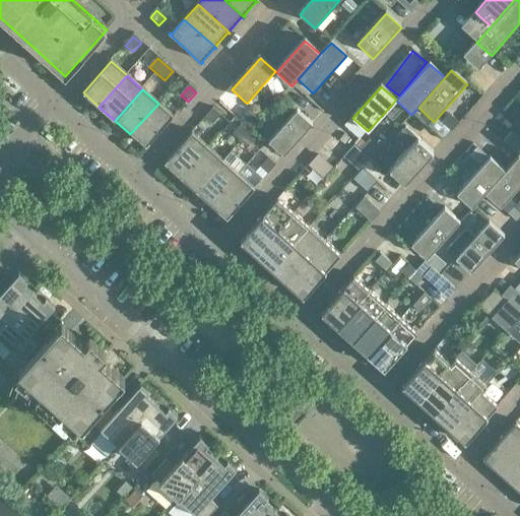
[(158,104),(130,134),(146,148),(174,118),(158,104)]
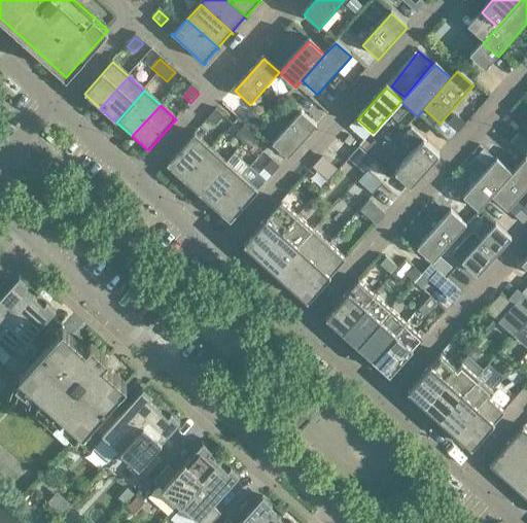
[(216,112),(208,121),(215,128),(223,118),(216,112)]
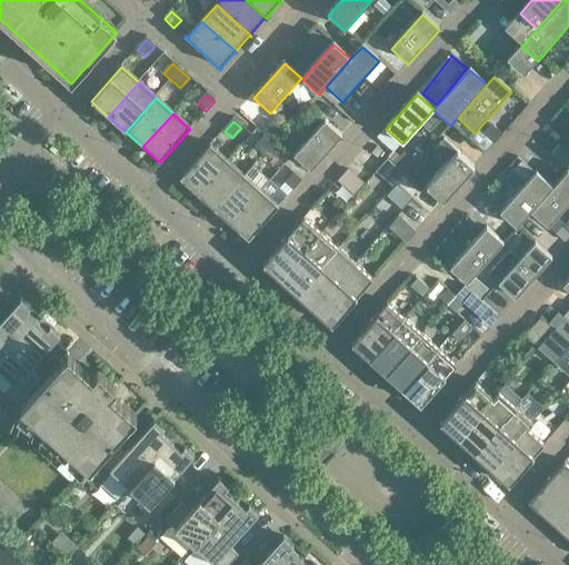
[(311,172),(341,138),(325,122),(293,157),(311,172)]
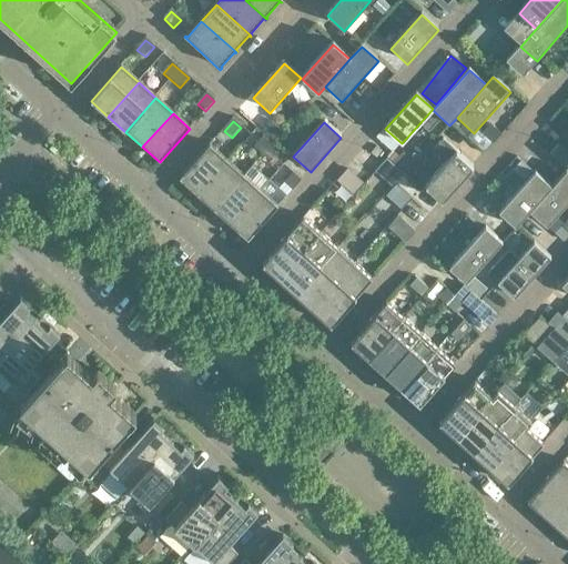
[(271,163),(280,153),(263,139),(254,149),(271,163)]
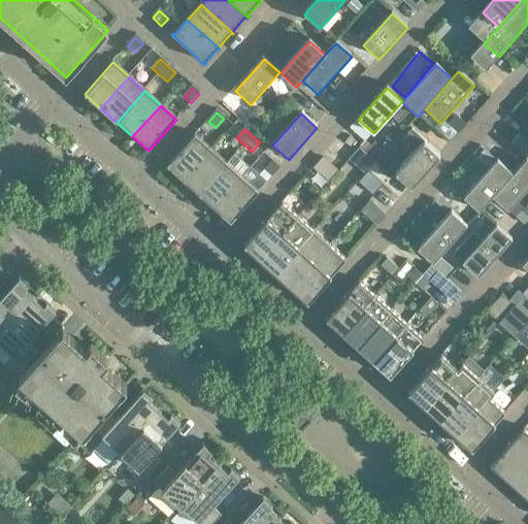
[(195,136),(167,167),(183,182),(210,151),(195,136)]
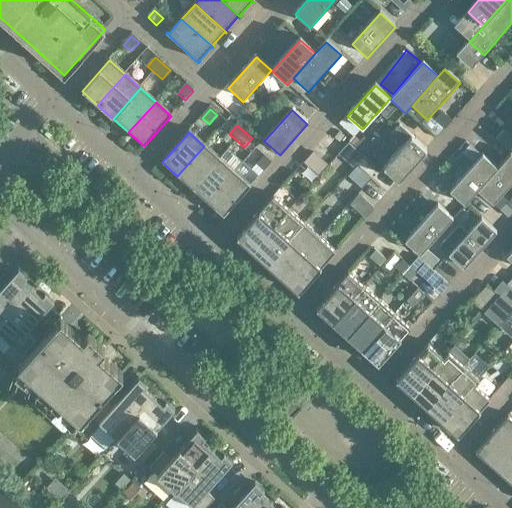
[(344,139),(339,134),(334,140),(339,145),(344,139)]
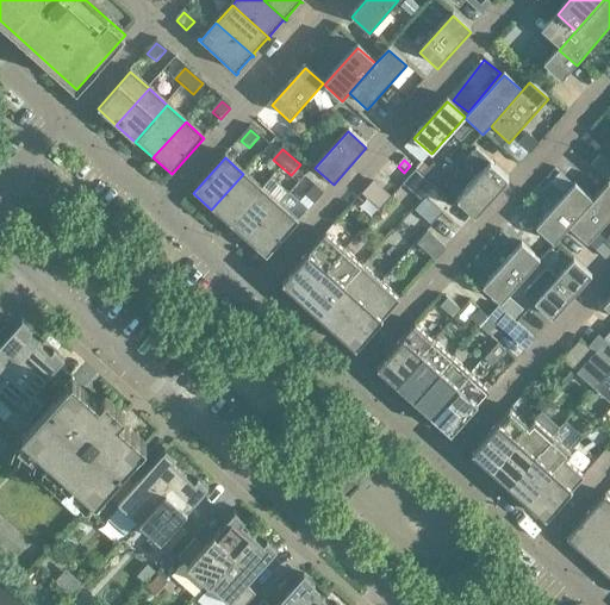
[(393,192),(404,206),(419,194),(422,198),(447,178),(434,161),(393,192)]
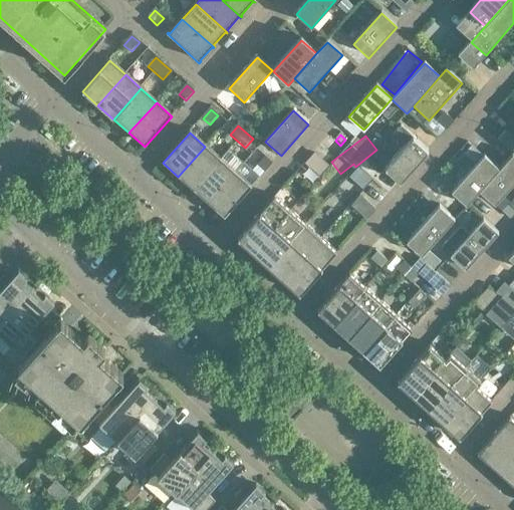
[(400,184),(428,153),(413,139),(384,170),(400,184)]
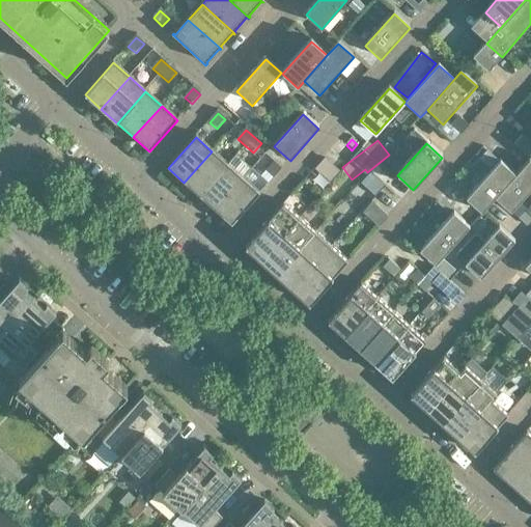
[(184,183),(200,197),(228,166),(212,151),(184,183)]
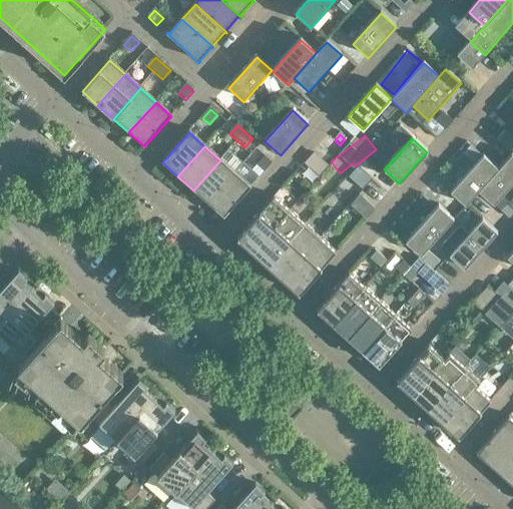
[(322,175),(330,163),(314,152),(305,164),(322,175)]
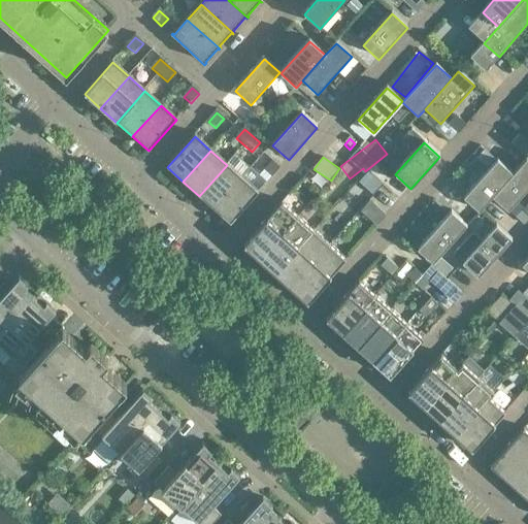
[(261,188),(267,179),(236,158),(231,166),(261,188)]
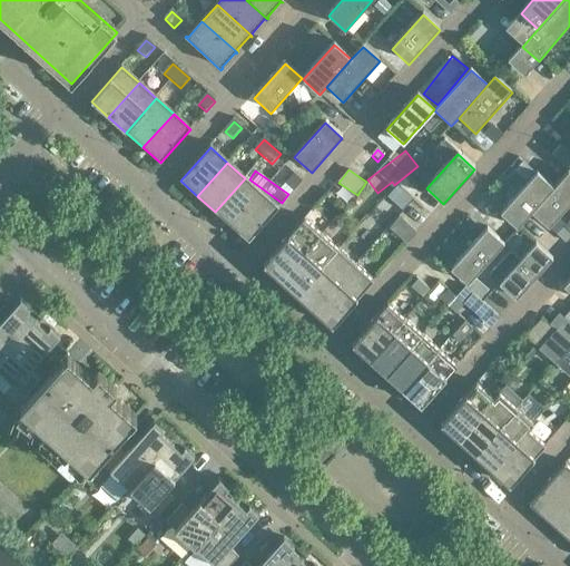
[(569,175),(568,174),(553,189),(531,214),(549,230),(569,205),(569,175)]
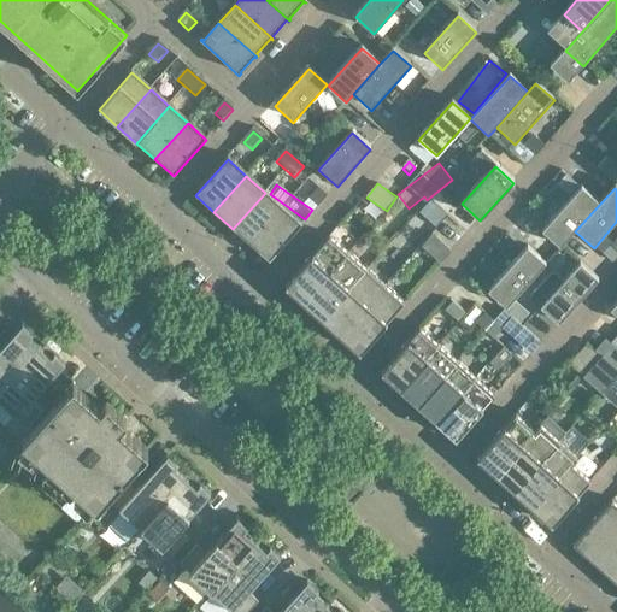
[(309,200),(317,209),(327,198),(318,189),(309,200)]
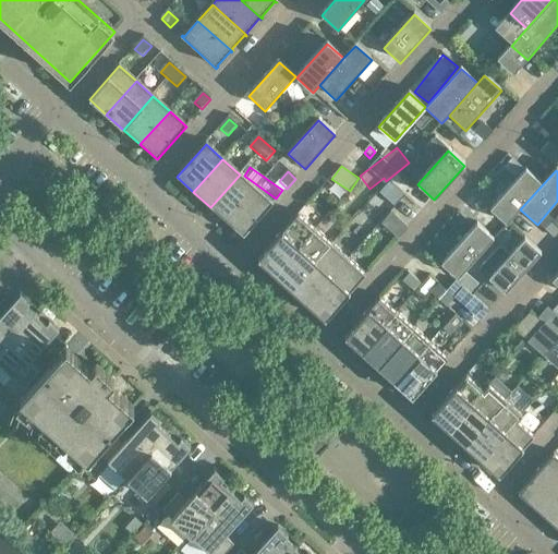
[(525,171),(490,211),(507,226),(520,209),(542,185),(525,171)]
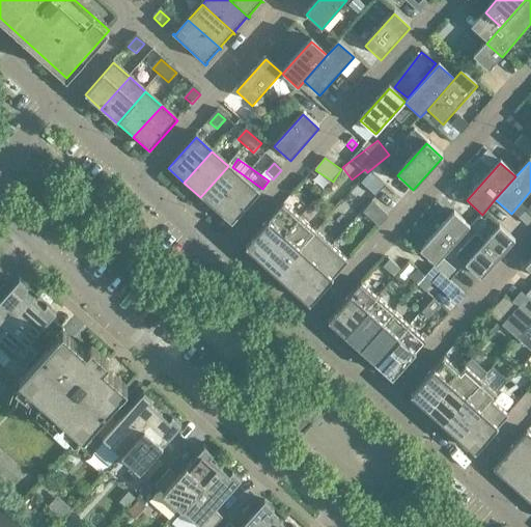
[(200,197),(216,212),(244,181),(228,166),(200,197)]
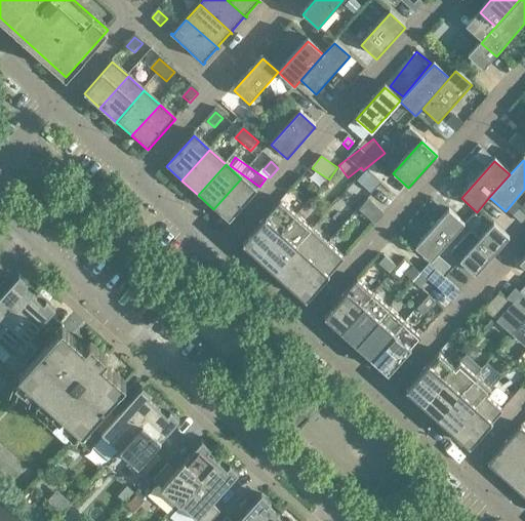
[(367,195),(377,183),(366,172),(356,185),(367,195)]
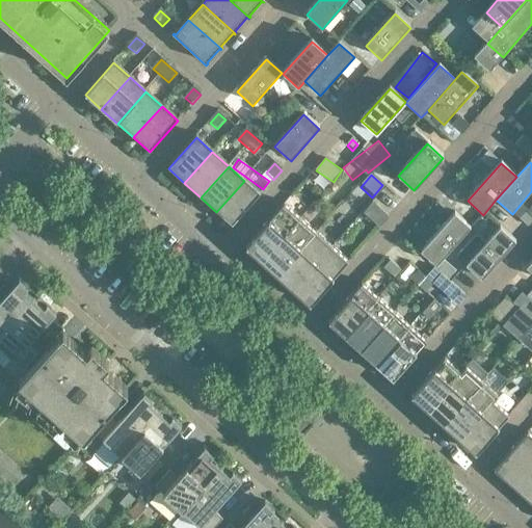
[(216,212),(232,227),(261,195),(244,181),(216,212)]
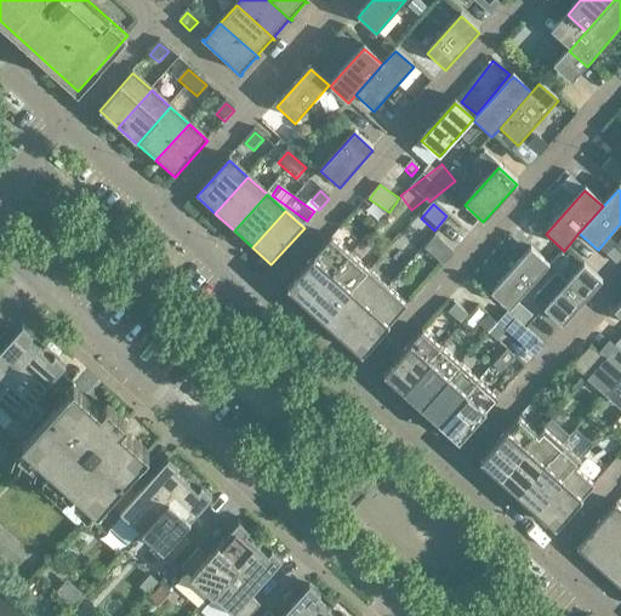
[(444,263),(454,250),(436,237),(426,250),(444,263)]
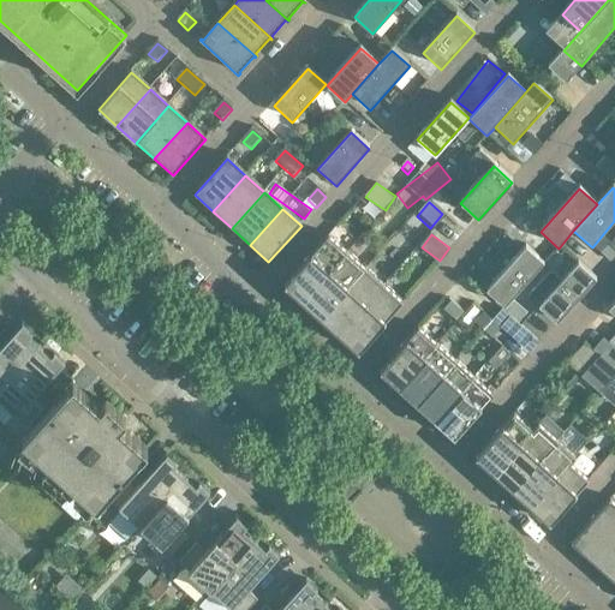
[(309,298),(347,255),(328,237),(290,280),(309,298)]
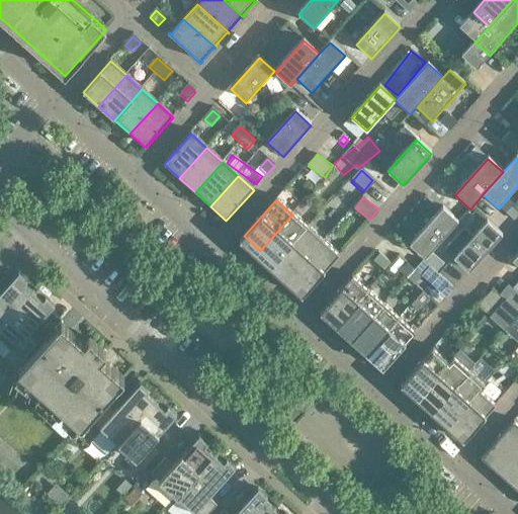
[(425,260),(458,223),(443,209),(410,246),(425,260)]
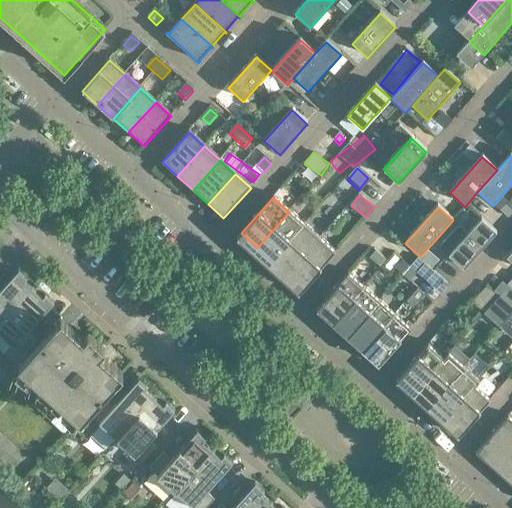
[(272,261),(304,225),(289,212),(257,248),(272,261)]
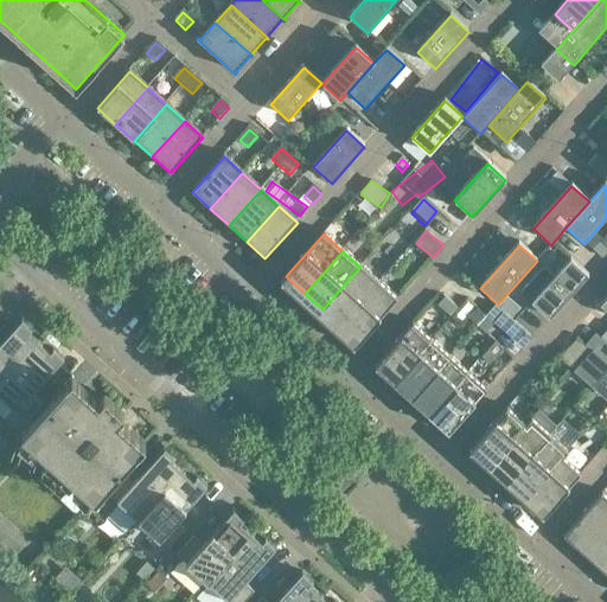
[(530,303),(561,267),(545,254),(485,326),(519,354),(535,337),(513,319),(528,301),(530,303)]
